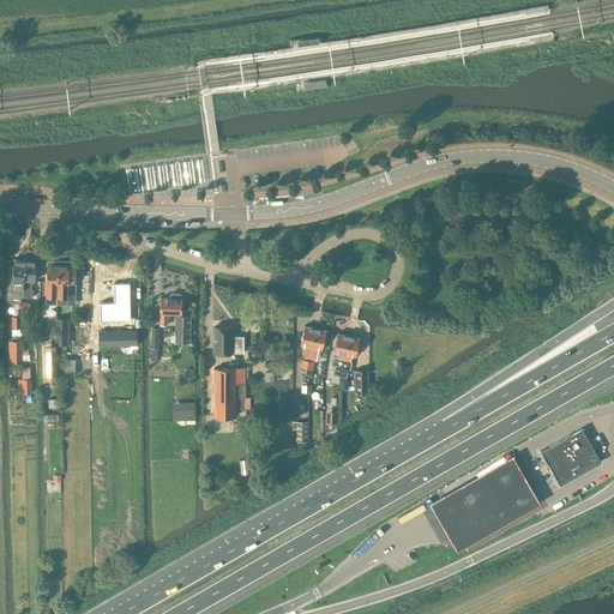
[(14,292),(23,293),(25,260),(14,259),(12,278),(11,286),(14,286),(14,292)]
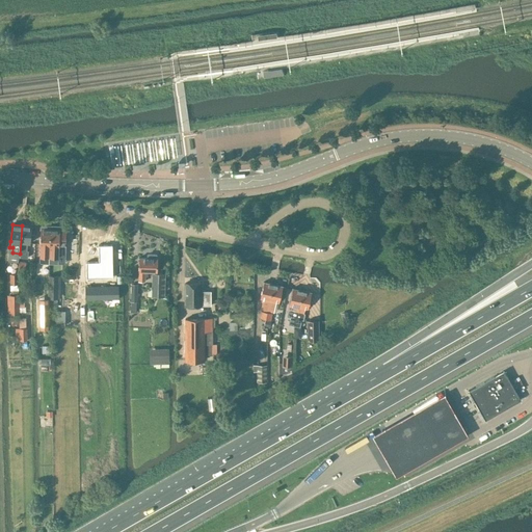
[(22,225),(20,254),(19,257),(27,258),(28,250),(27,250),(27,243),(30,243),(31,227),(22,225)]
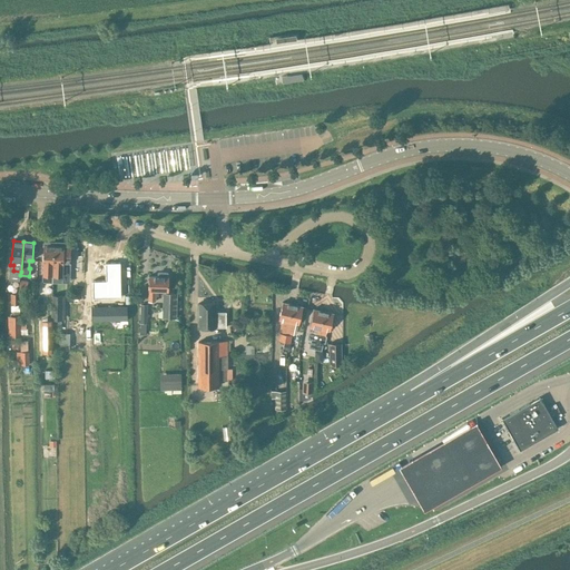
[(42,274),(42,281),(43,282),(52,283),(53,245),(55,242),(46,242),(43,243),(43,244),(42,263),(42,274)]
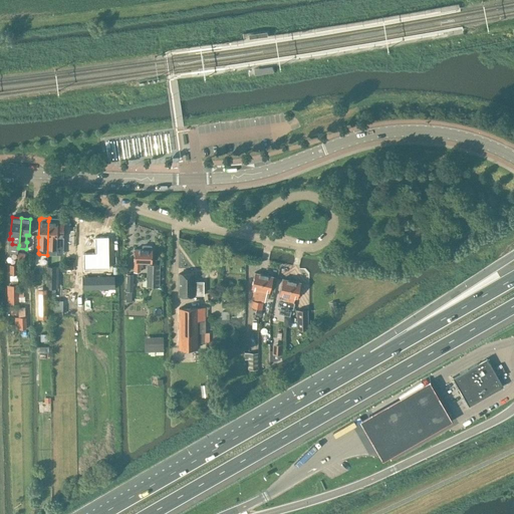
[(48,221),(47,255),(55,255),(55,254),(56,238),(63,238),(64,221),(58,221),(58,218),(49,218),(48,221)]
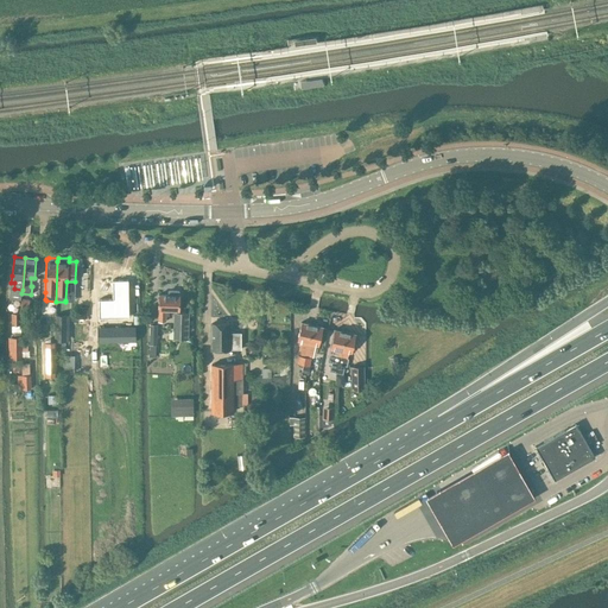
[(495,267),(485,266),(483,276),(495,277),(495,267)]
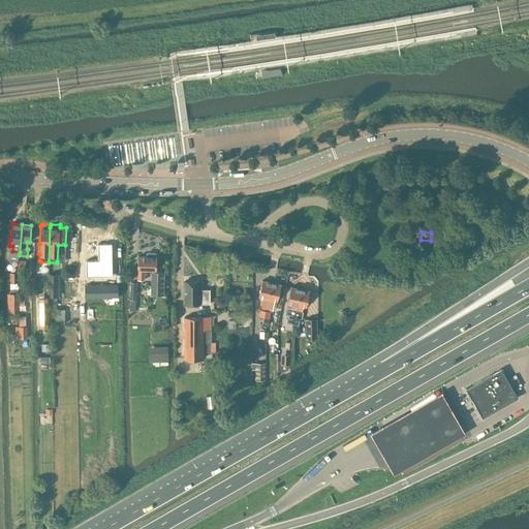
[(113,277),(112,244),(97,244),(98,260),(86,260),(86,277),(113,277)]
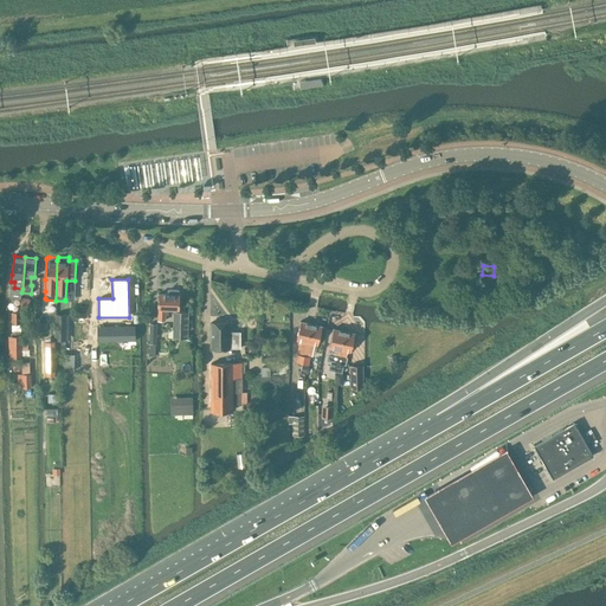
[(179,290),(168,289),(168,294),(160,294),(159,320),(165,320),(165,314),(168,314),(168,309),(179,309),(179,294),(179,290)]
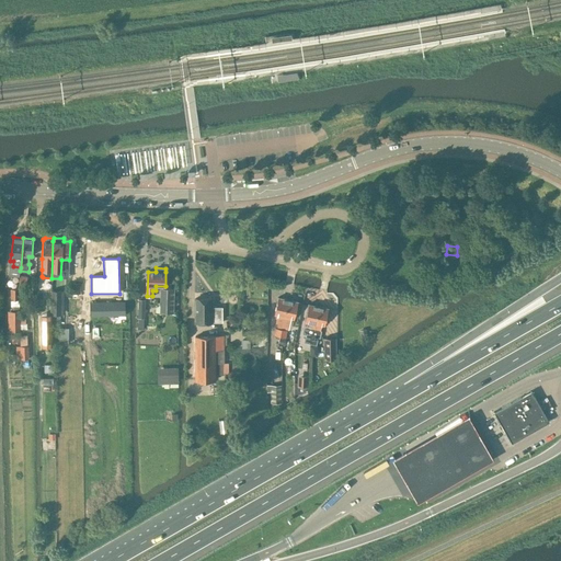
[(20,275),(19,285),(26,286),(27,276),(20,275)]
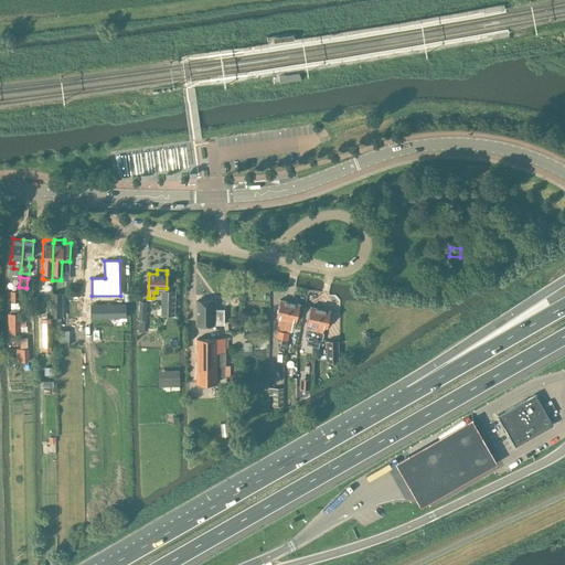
[(82,285),(72,285),(71,295),(81,296),(82,285)]
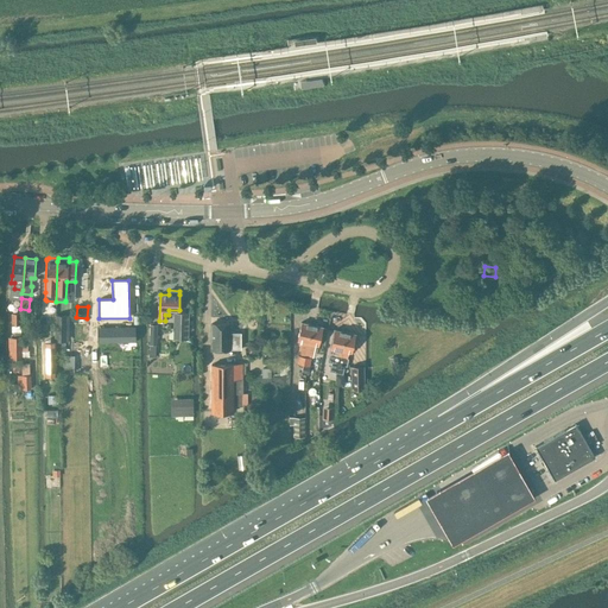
[(189,312),(175,312),(173,330),(169,330),(169,339),(173,339),(173,340),(188,340),(189,312)]
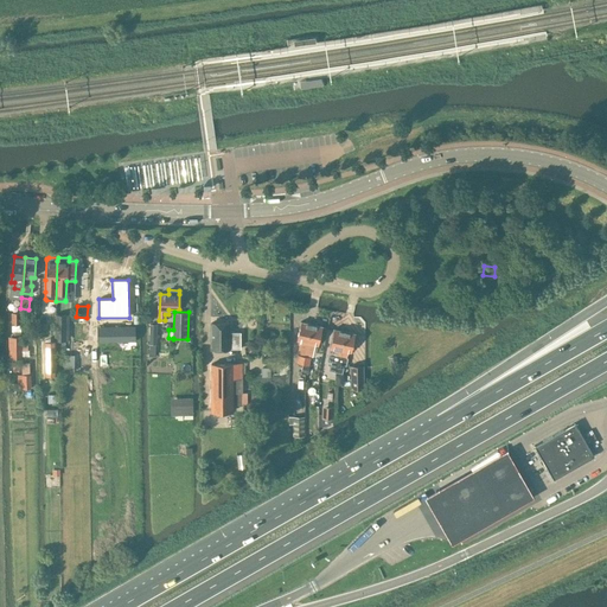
[(68,340),(66,314),(56,314),(57,340),(68,340)]
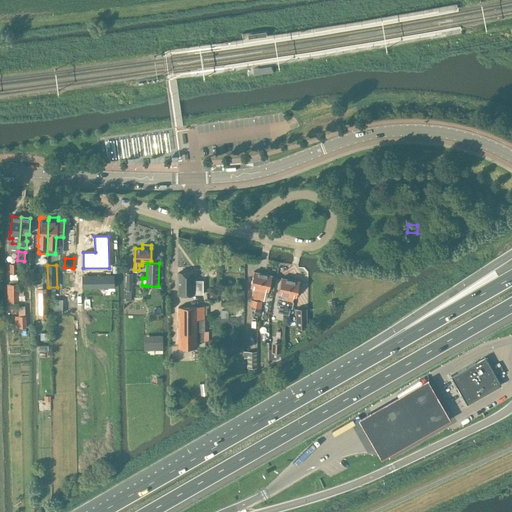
[(250,298),(258,300),(263,273),(254,271),(250,286),(253,287),(250,298)]
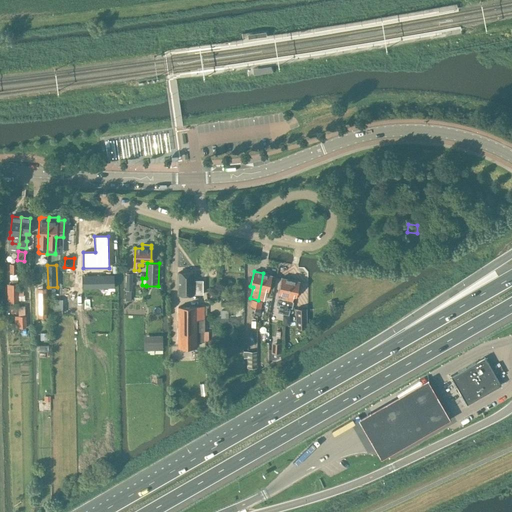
[(194,280),(194,272),(177,272),(177,295),(202,294),(202,280),(194,280)]
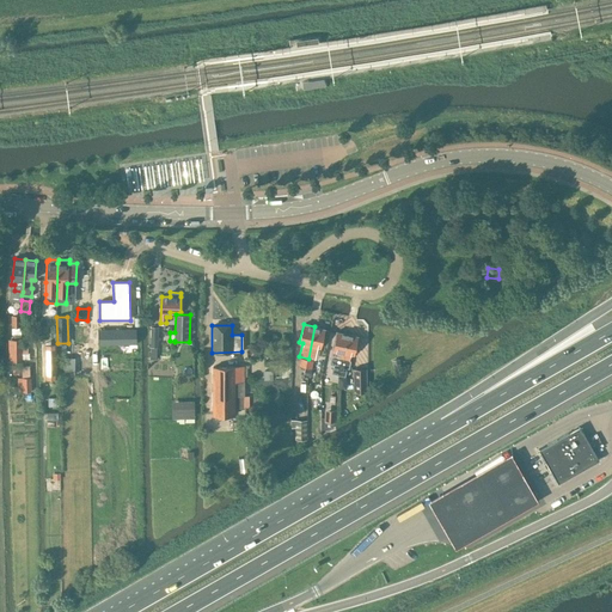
[(314,326),(308,359),(316,360),(318,346),(320,347),(325,329),(314,326)]
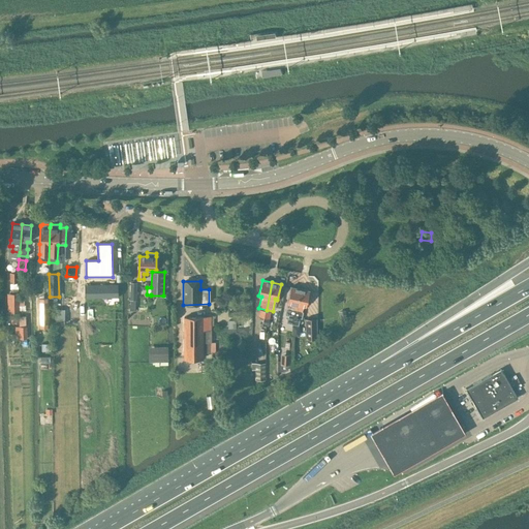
[(19,297),(19,284),(10,284),(11,289),(12,289),(12,293),(7,293),(7,312),(20,312),(19,306),(19,297)]
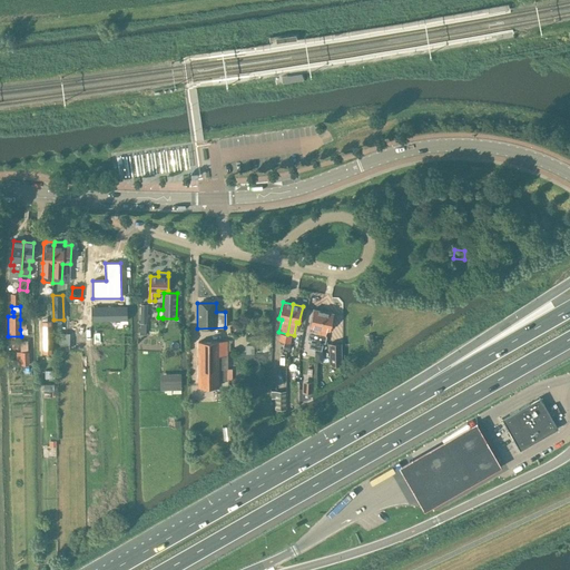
[(128,321),(128,307),(90,308),(90,322),(128,321)]
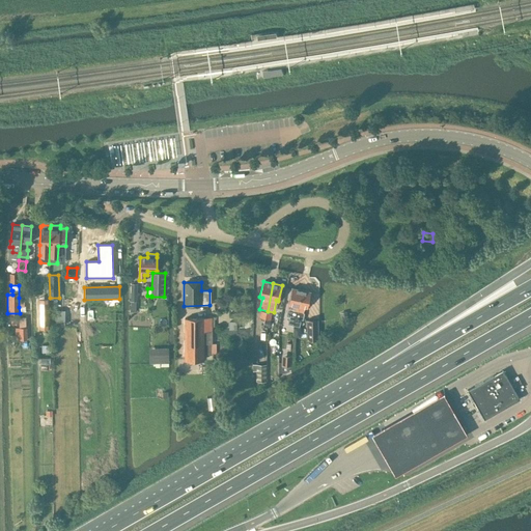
[(291,287),(285,316),(289,316),(288,325),(295,326),(302,289),(291,287)]
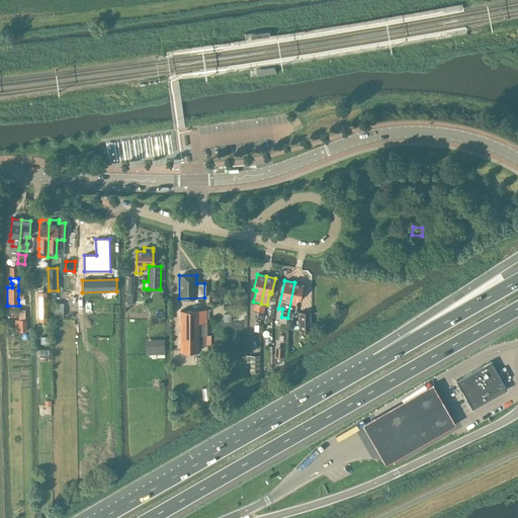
[(294,282),(287,318),(292,319),(293,312),(295,312),(297,306),(296,305),(297,298),(299,299),(303,284),(294,282)]
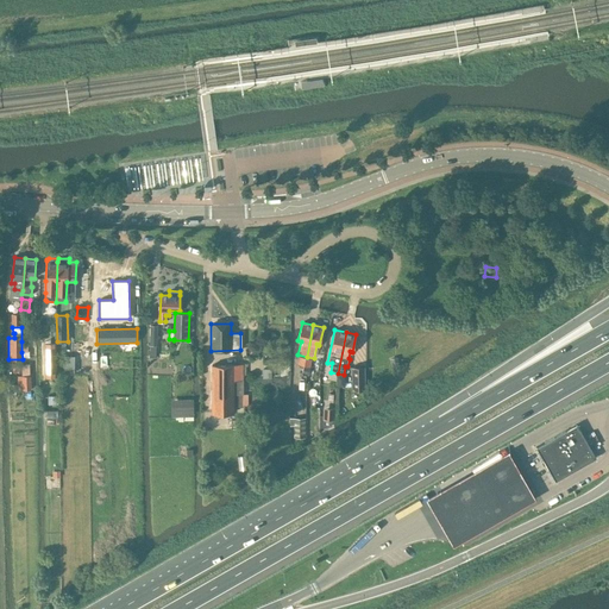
[(45,376),(57,376),(56,341),(44,341),(45,376)]
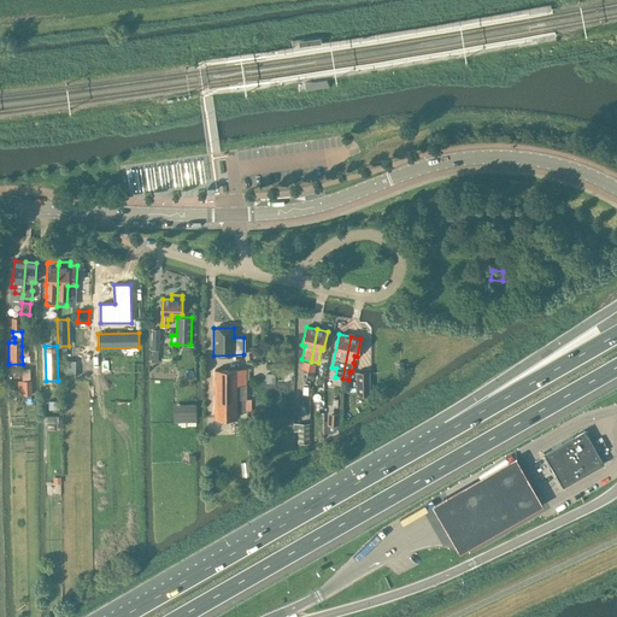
[(75,377),(75,360),(65,360),(64,377),(75,377)]
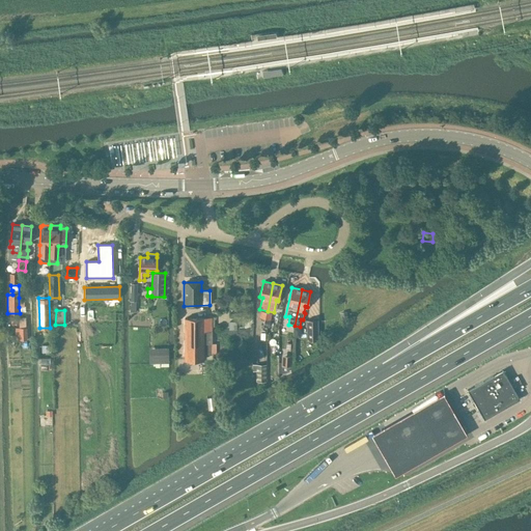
[(72,311),(71,325),(79,325),(80,311),(72,311)]
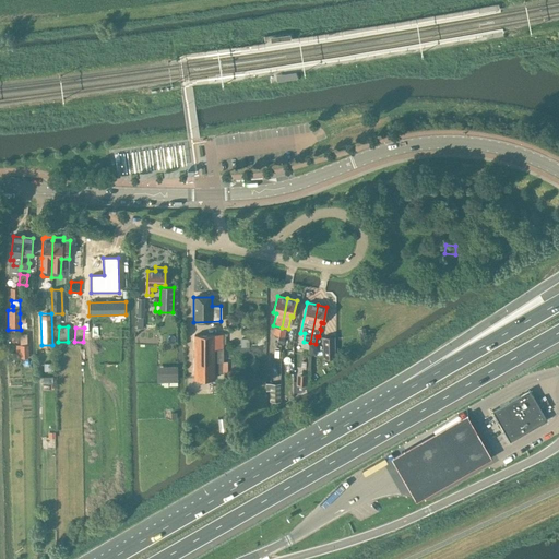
[(224,348),(224,334),(194,334),(194,380),(215,379),(215,372),(222,372),(221,361),(224,361),(224,348)]
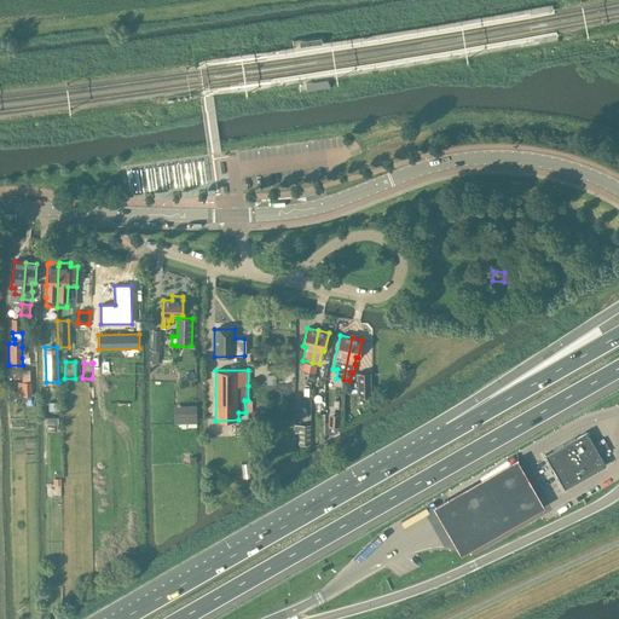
[(370,397),(370,374),(358,374),(359,397),(370,397)]
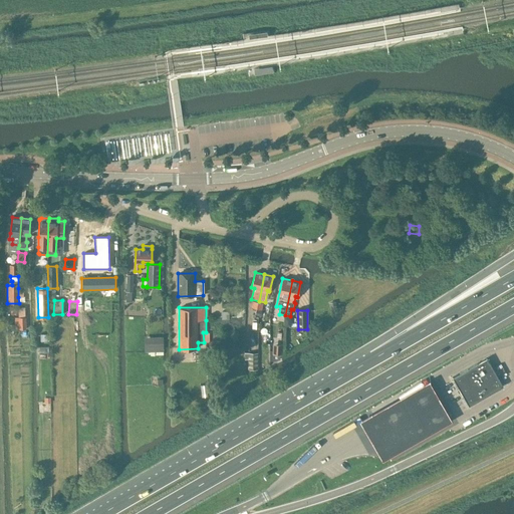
[(162,337),(146,337),(146,351),(162,351),(162,337)]
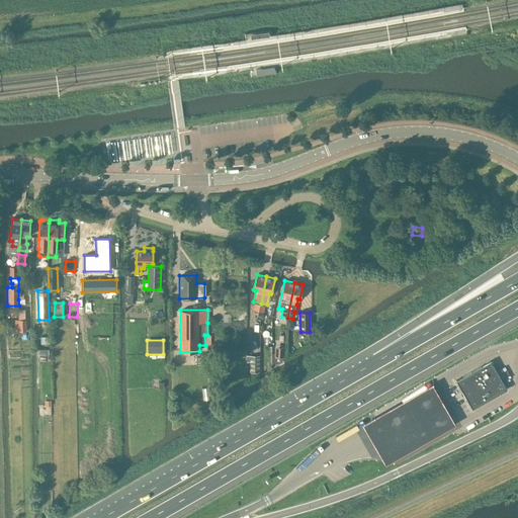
[(284,346),(275,346),(275,359),(284,360),(284,346)]
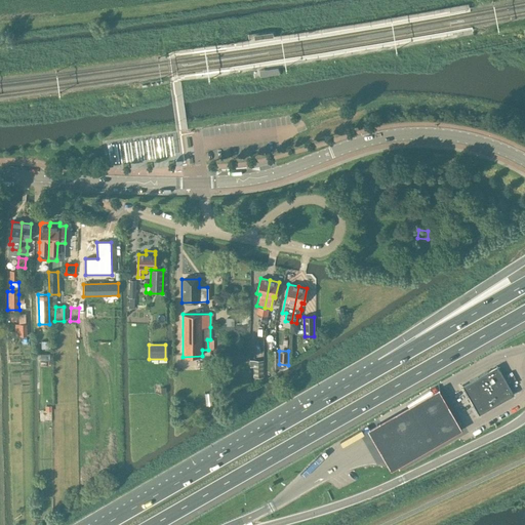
[(265,360),(251,360),(251,366),(254,366),(254,376),(264,377),(265,360)]
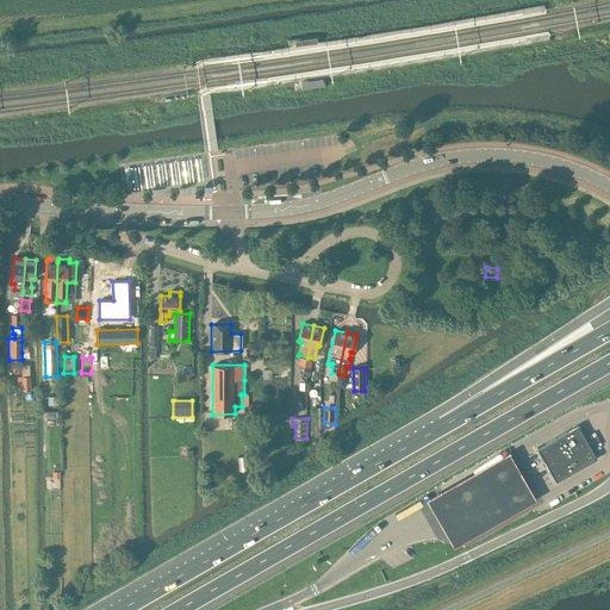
[(578,425),(537,448),(556,481),(597,458),(578,425)]
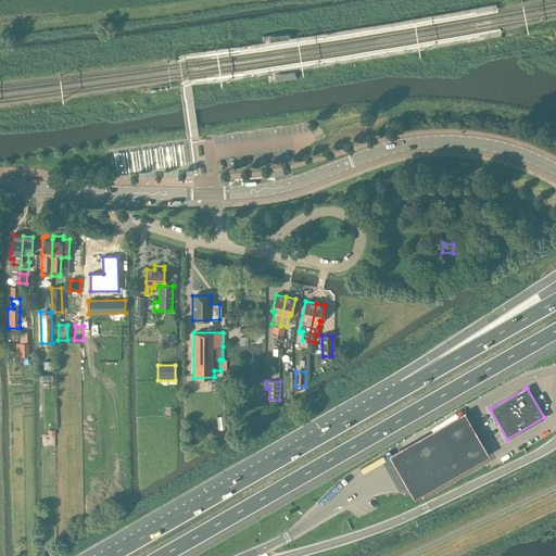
[(462,417),(459,414),(383,454),(387,459),(397,480),(402,488),(406,496),(415,492),(432,483),(457,469),(482,456),(474,439),(462,417)]
